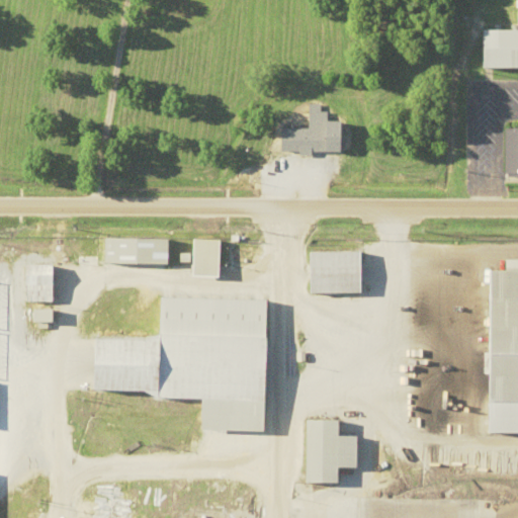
[(517,68),(517,28),(484,29),(484,69),(517,68)]
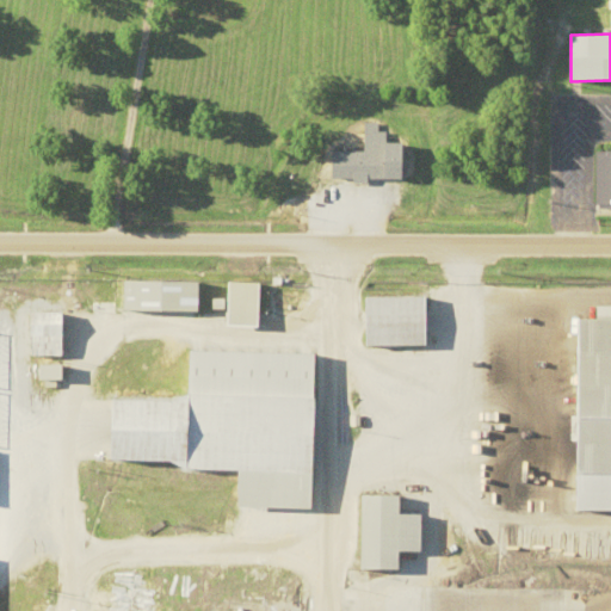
[(337,152),(335,179),(405,181),(406,143),(389,142),(389,124),(372,123),(371,153),(337,152)]
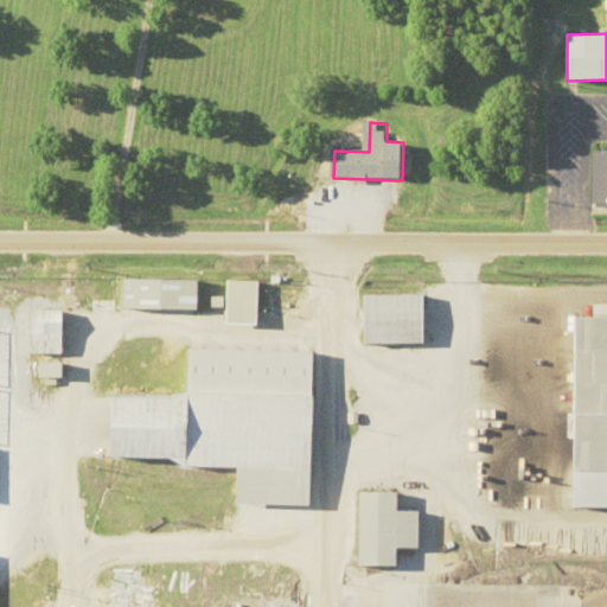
[(195,280),(115,280),(115,308),(195,308),(195,280)]
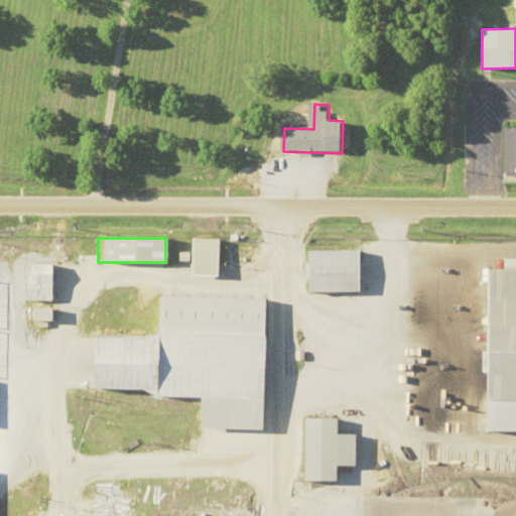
[(222,276),(222,238),(188,238),(188,276),(222,276)]
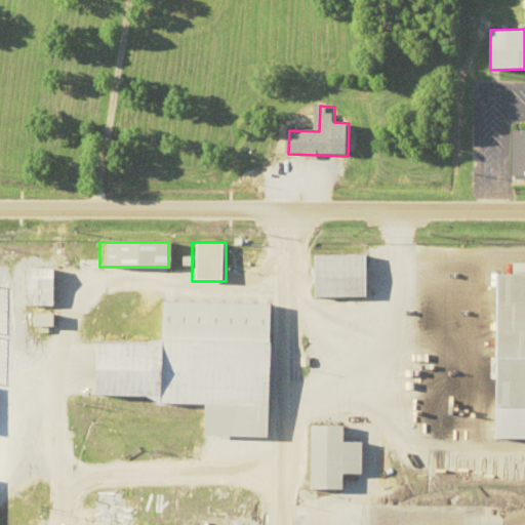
[(317,255),(317,297),(378,297),(378,286),(369,286),(369,267),(377,267),(377,255),(317,255)]
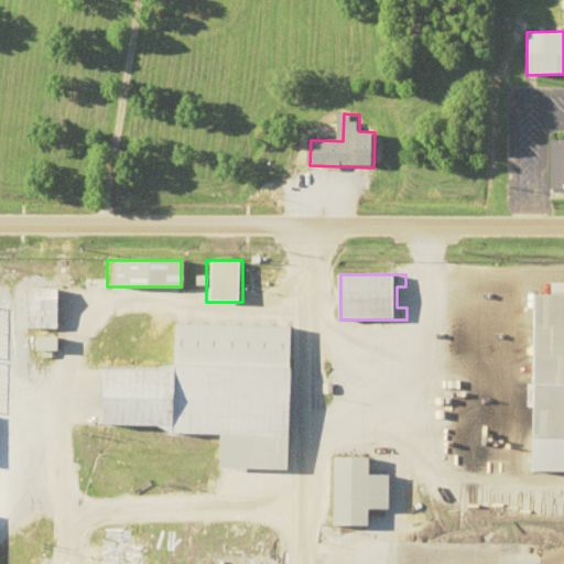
[(57,329),(58,289),(0,288),(0,320),(23,321),(23,328),(57,329)]
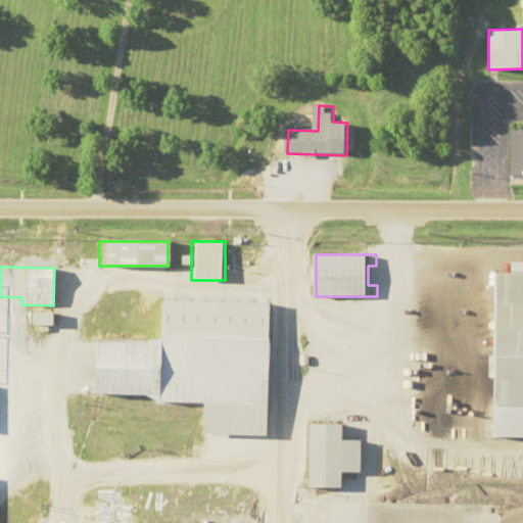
[(490,437),(522,437),(522,273),(491,273),(490,437)]
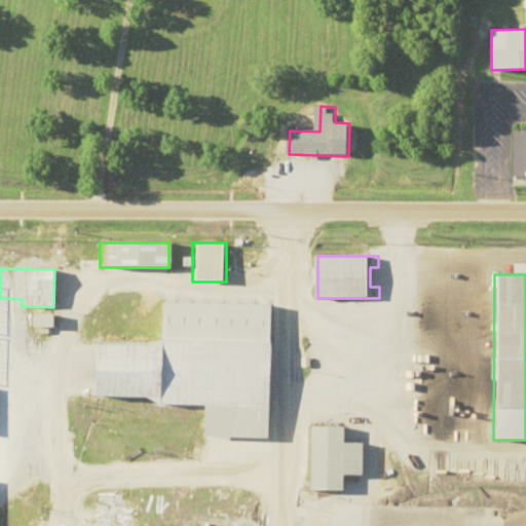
[(280,304),(158,302),(157,345),(102,344),(102,401),(204,402),(204,438),(269,439),(270,343),(280,343),(280,304)]
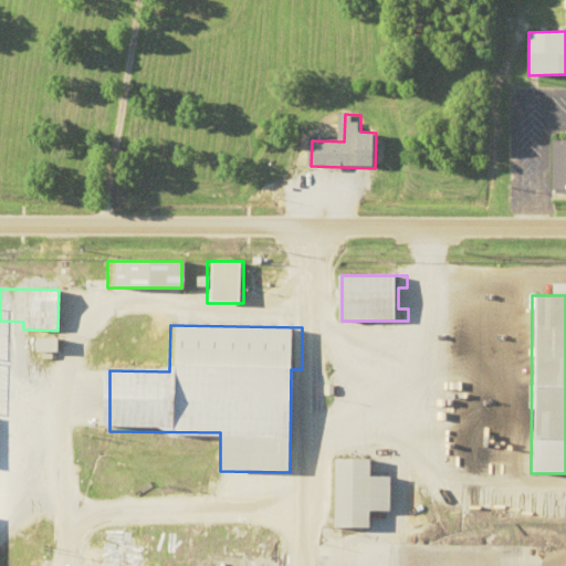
[(401,477),(375,477),(375,460),(338,460),(337,527),(380,527),(380,511),(401,512),(401,477)]
